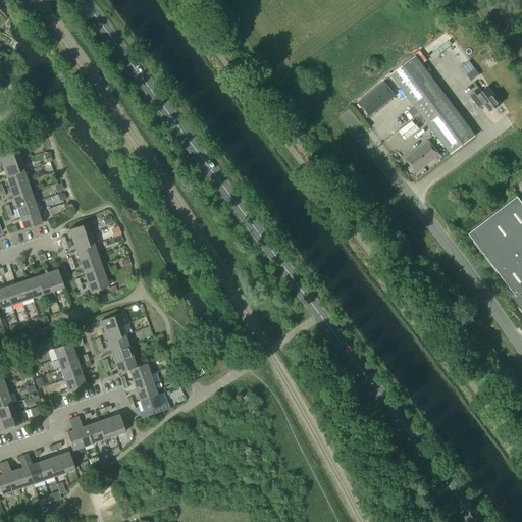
[(439,68),(444,65),(429,48),(426,51),(439,68)]
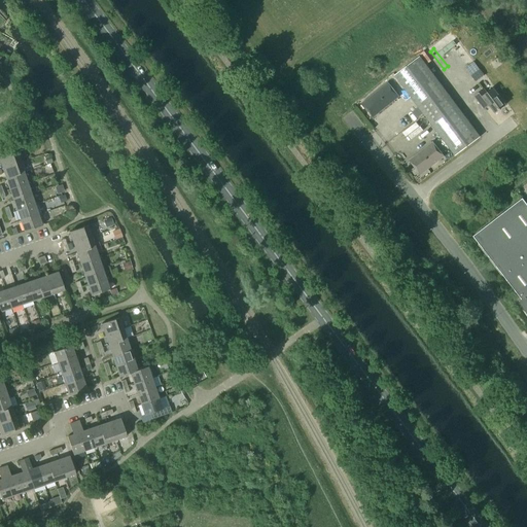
[(458,54),(463,61),(468,58),(462,50),(458,54)]
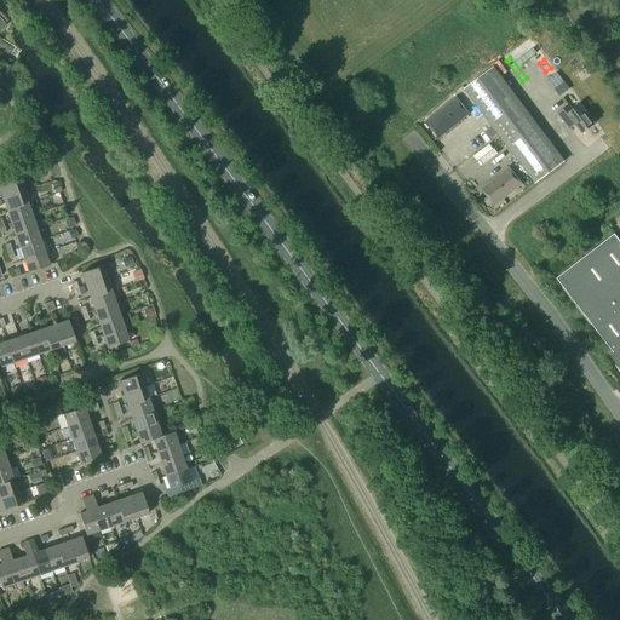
[(499,136),(528,114),(493,67),(464,90),(499,136)]
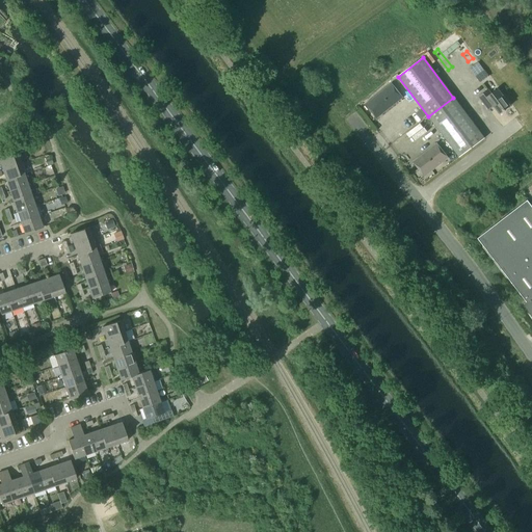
[(478,64),(471,70),(480,82),(487,77),(478,64)]
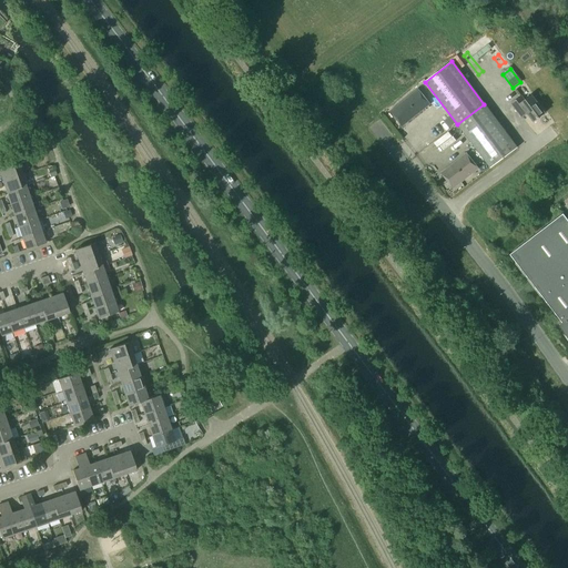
[(417,92),(389,113),(399,128),(428,107),(417,92)]
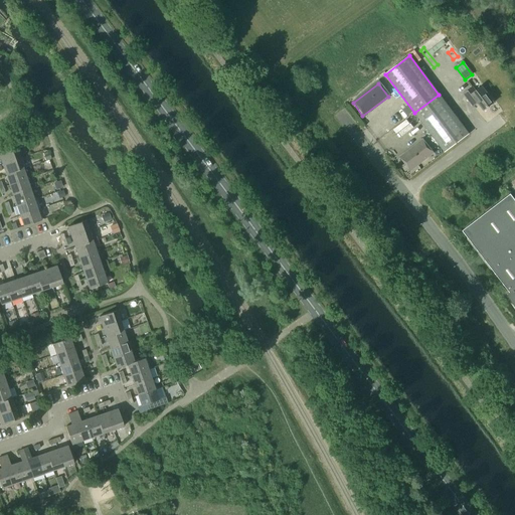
[(478,104),(484,111),(494,103),(484,91),(480,95),(474,87),(464,95),(473,107),(478,104)]
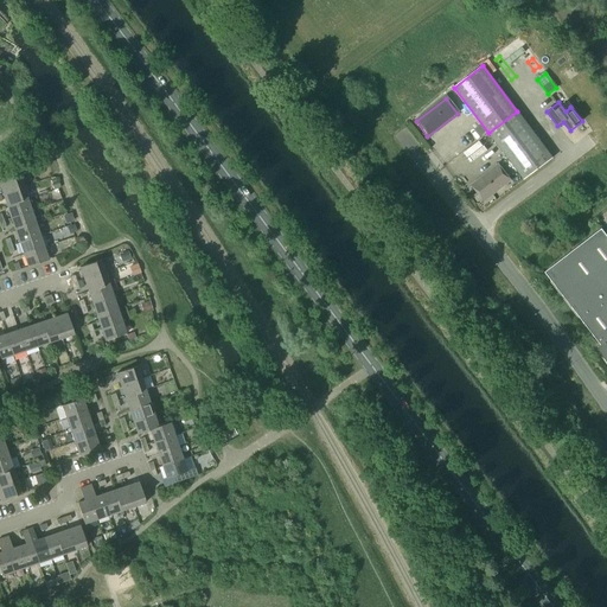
[(553,159),(517,112),(489,133),(524,180),(553,159)]
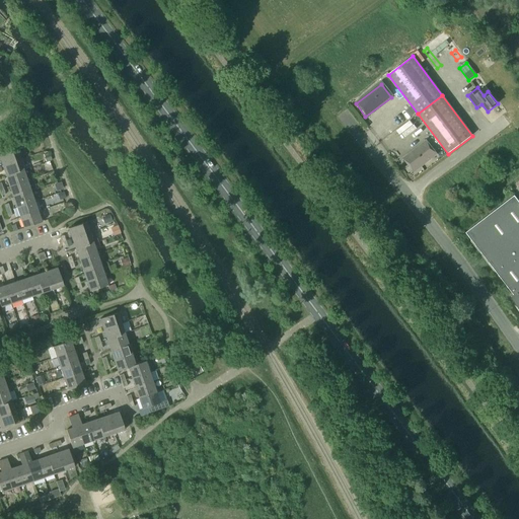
[(402,141),(388,150),(391,154),(405,145),(402,141)]
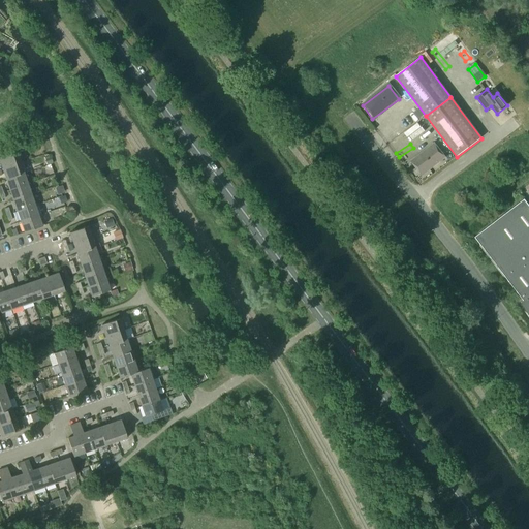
[(432,144),(408,162),(421,178),(444,160),(432,144)]
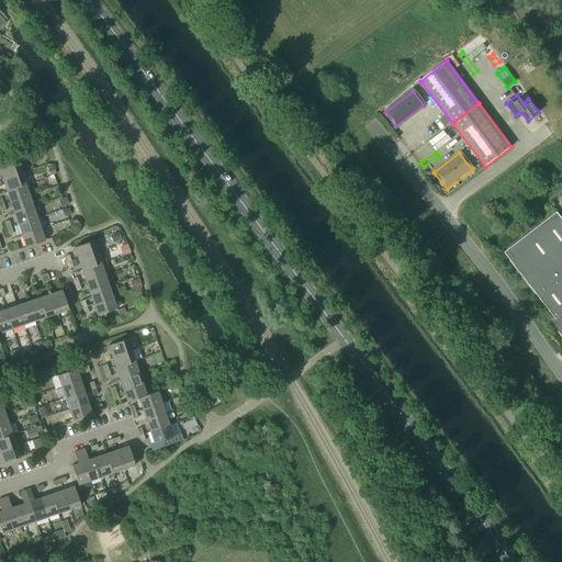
[(0,172),(2,180),(22,173),(18,161),(0,167),(0,172)]
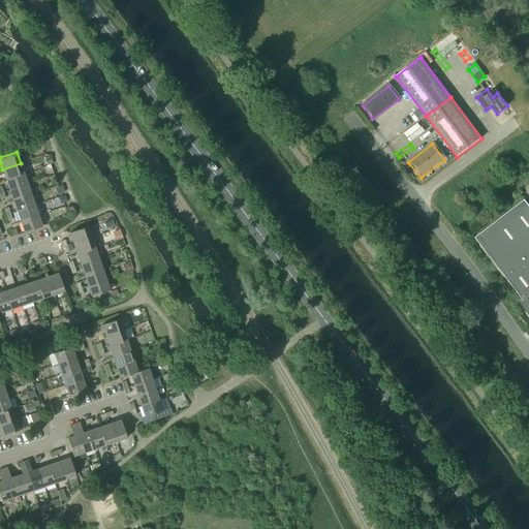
[(27,156),(20,159),(22,166),(30,163),(27,156)]
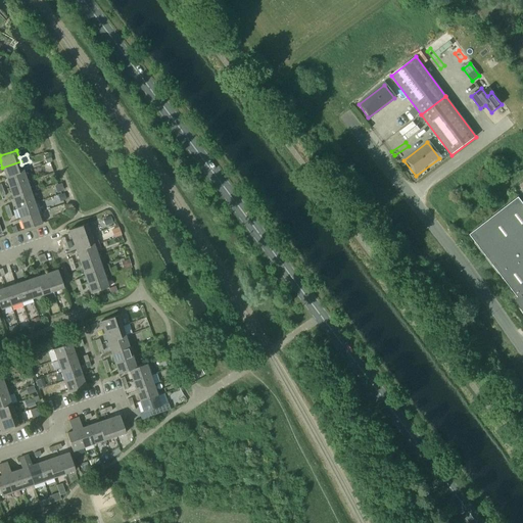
[(20,161),(2,168),(6,178),(24,172),(20,161)]
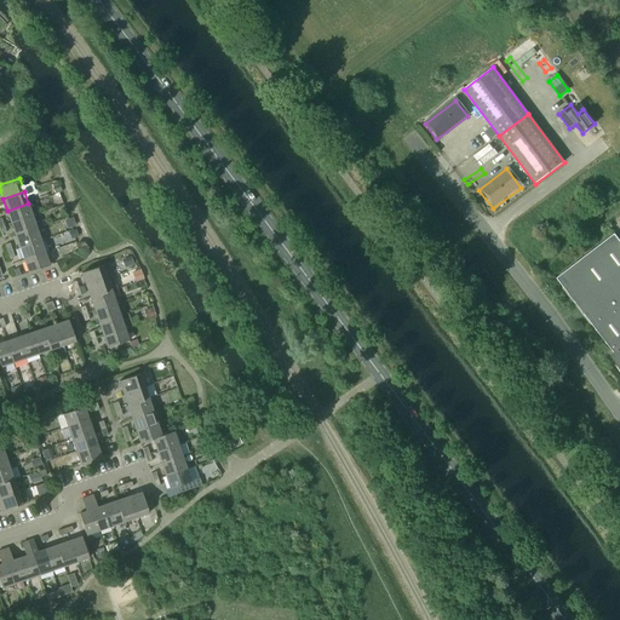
[(33,216),(28,204),(7,211),(11,223),(33,216)]
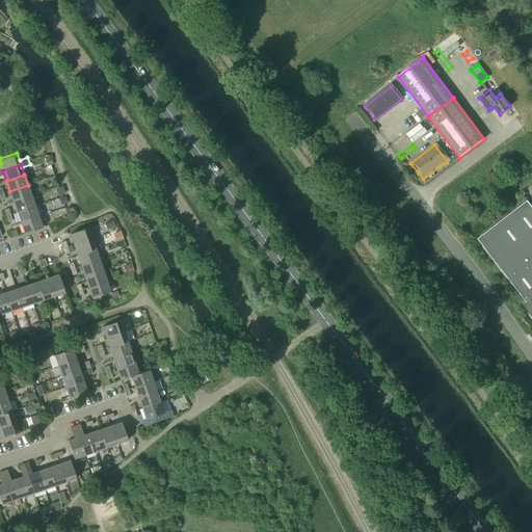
[(28,185),(9,191),(14,202),(31,195),(28,185)]
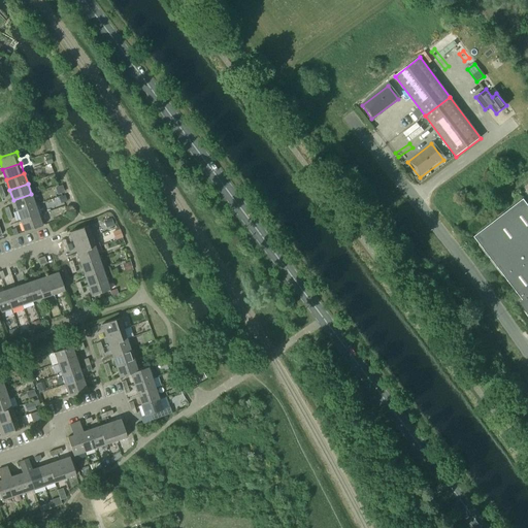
[(35,204),(31,194),(13,200),(17,211),(35,204)]
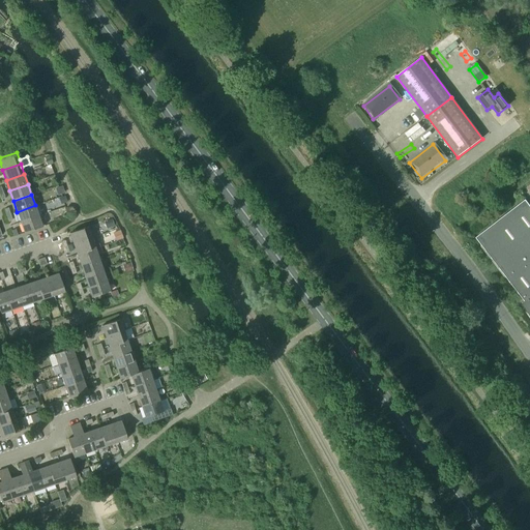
[(61,205),(67,203),(65,197),(59,199),(61,205)]
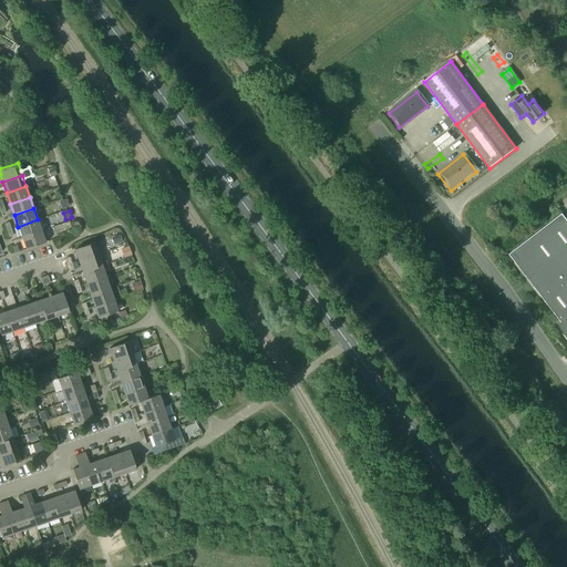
[(566,220),(562,214),(508,255),(560,322),(558,325),(566,337),(566,220)]
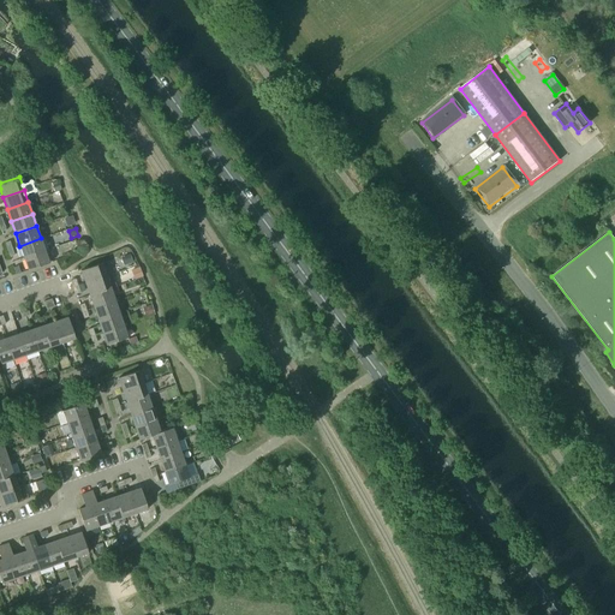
[(41,238),(19,246),(24,258),(45,251),(41,238)]
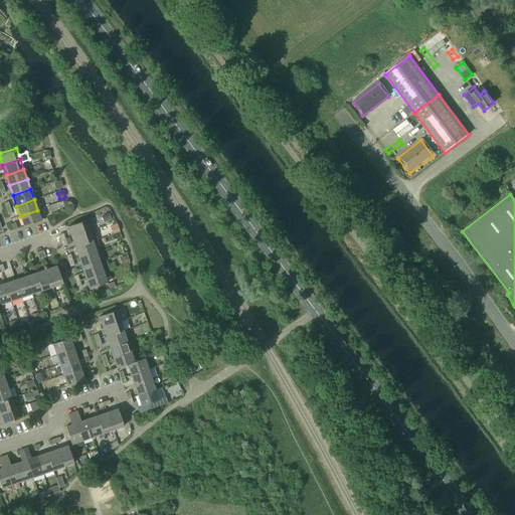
[(37,210),(20,216),(23,226),(41,220),(37,210)]
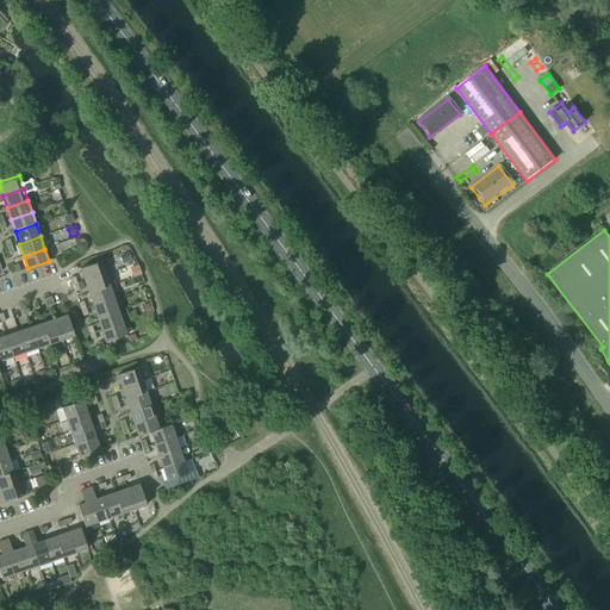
[(131,261),(129,254),(120,256),(123,263),(131,261)]
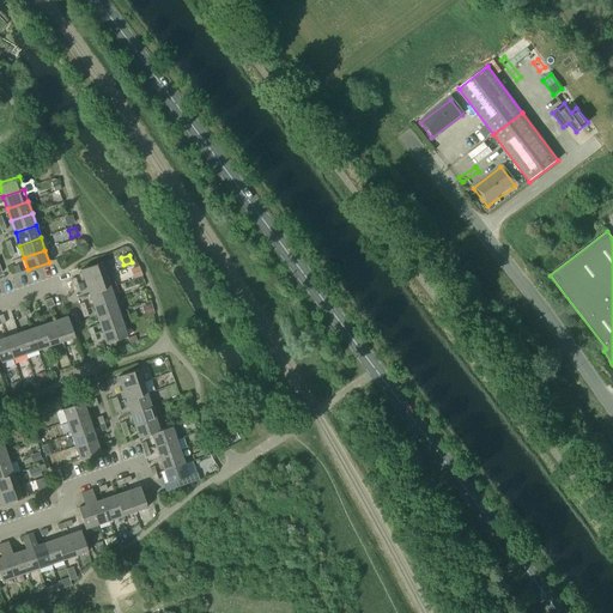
[(85,283),(105,275),(102,263),(80,271),(85,283)]
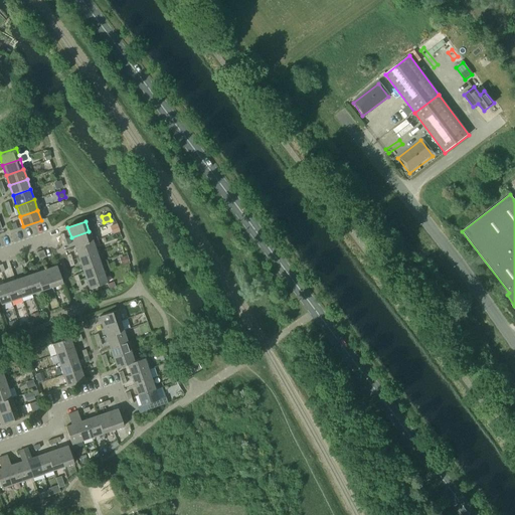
[(93,241),(89,231),(71,237),(74,247),(93,241)]
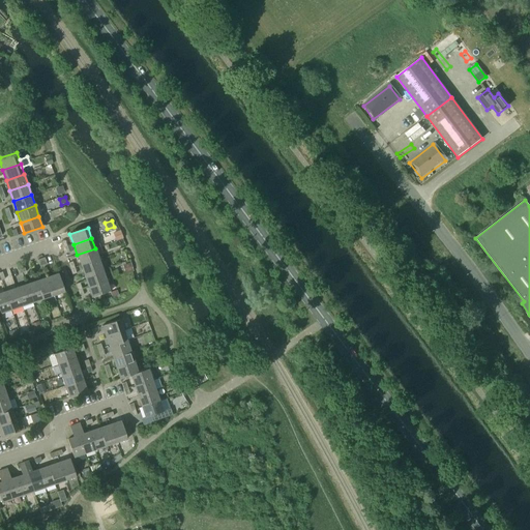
[(95,248),(77,255),(81,265),(98,259),(95,248)]
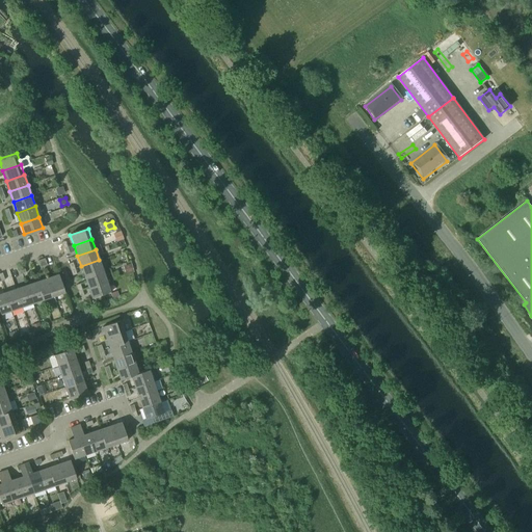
[(99,260),(81,266),(84,277),(103,271),(99,260)]
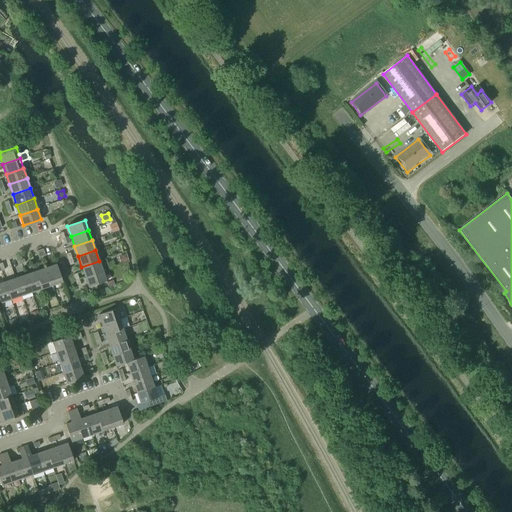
[(99,261),(81,267),(85,277),(102,271),(99,261)]
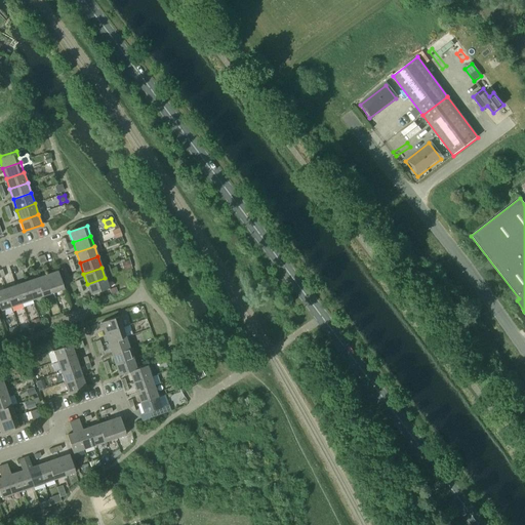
[(64,289),(57,272),(47,275),(53,293),(64,289)]
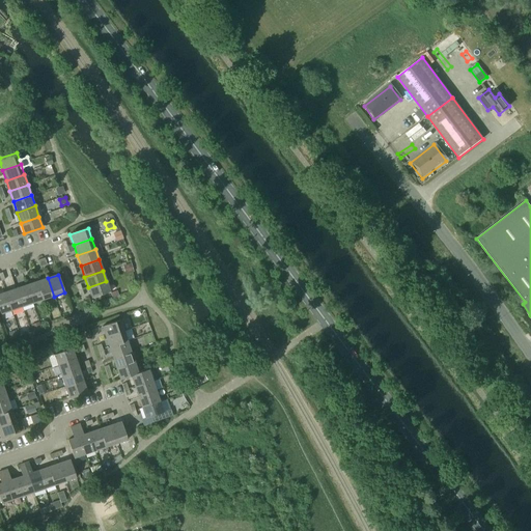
[(48,278),(37,282),(44,300),(54,297),(48,278)]
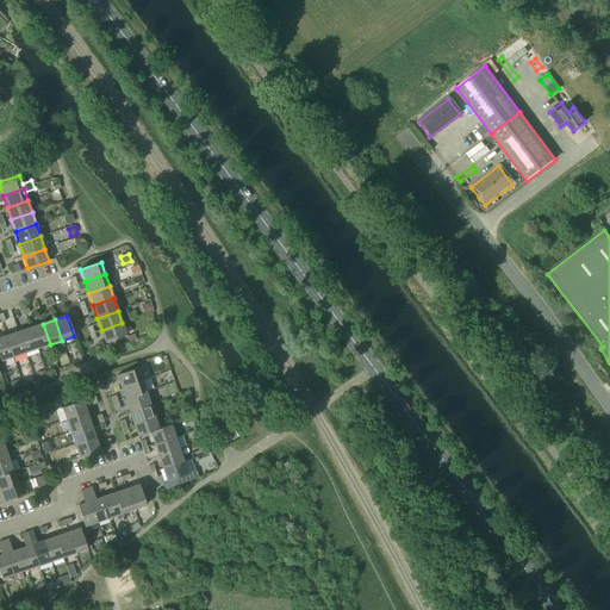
[(122,323),(101,330),(106,343),(126,335),(122,323)]
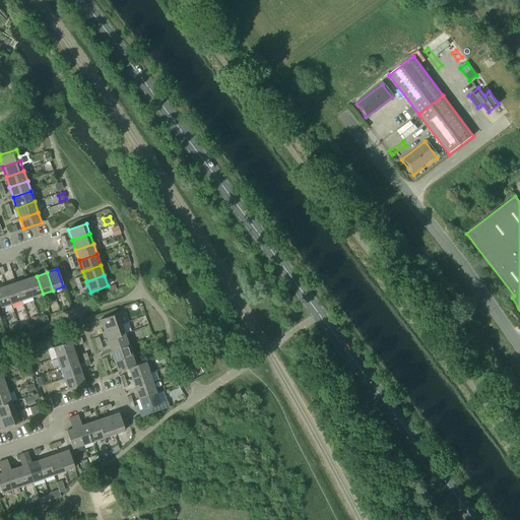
[(37,276),(25,279),(31,298),(43,294),(37,276)]
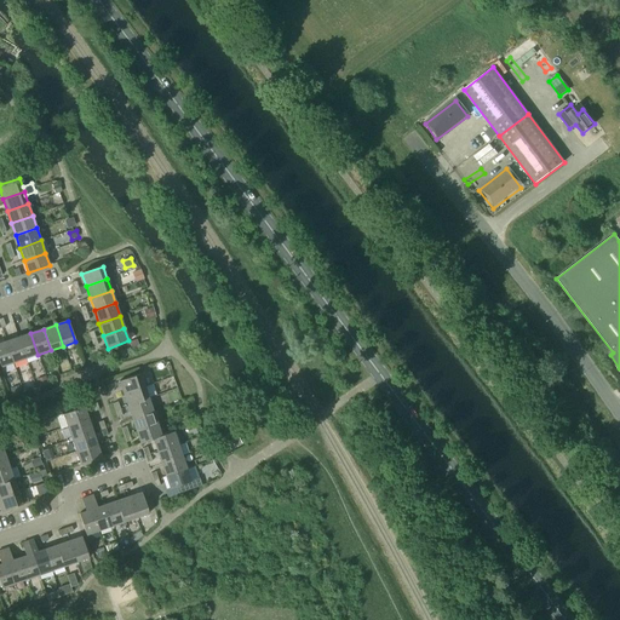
[(38,355),(30,333),(18,338),(26,359),(38,355)]
